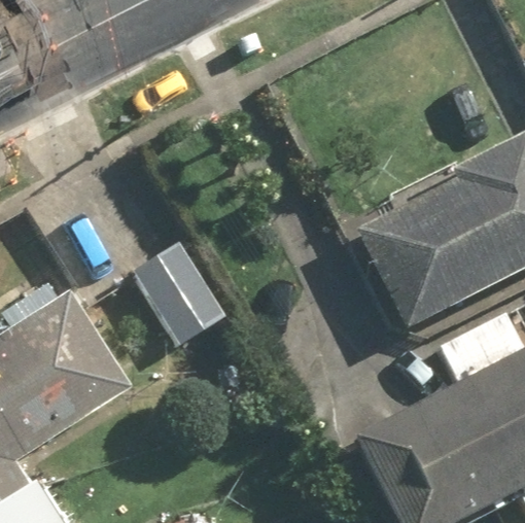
[(462,174),(360,227),(413,326),(524,268),(524,131),(458,166),(462,174)]
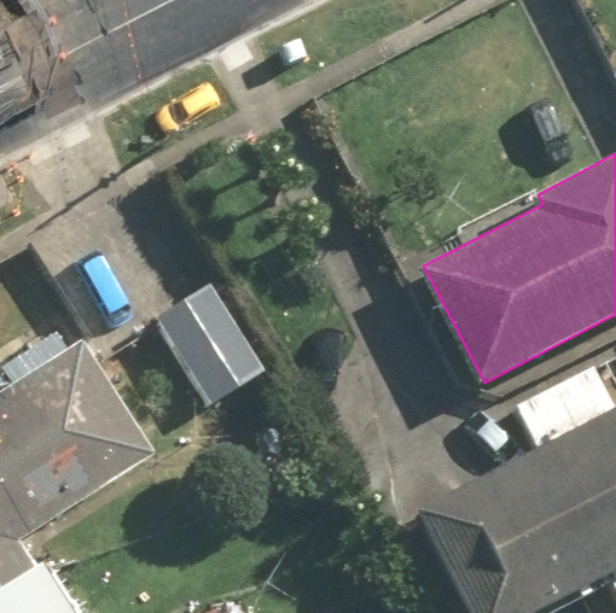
[(265,369),(209,280),(151,316),(207,406),(265,369)]
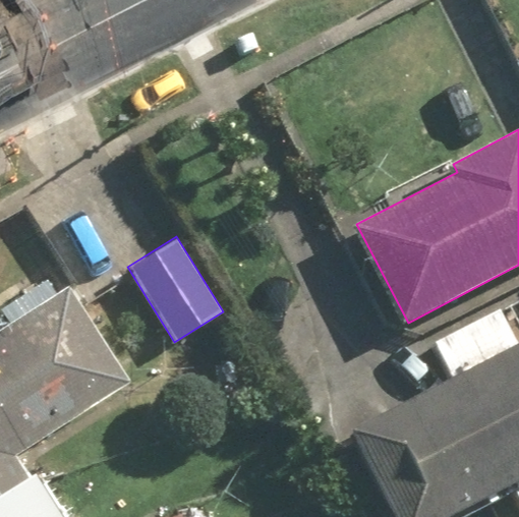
[(0,496),(35,474),(19,451),(125,384),(67,293),(0,336),(0,496)]
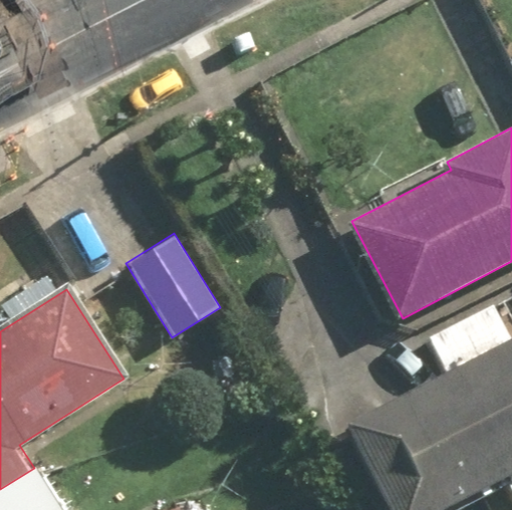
[(511,291),(431,335),(450,369),(345,426),(390,509),(456,509),(511,480),(511,291)]
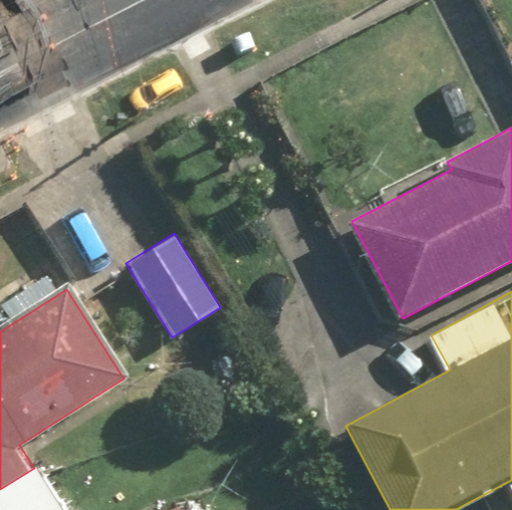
[(0,509),(61,509),(34,468),(0,489),(0,509)]
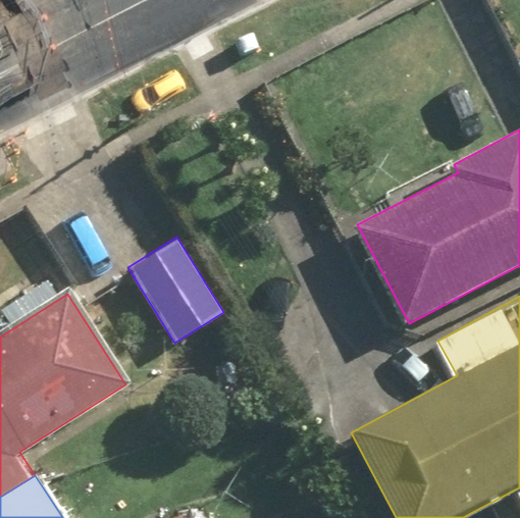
All buildings are outlined.
